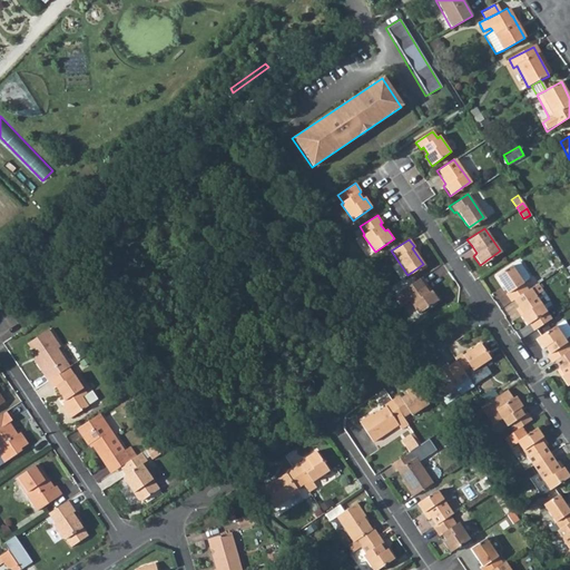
[(503,293),(510,301),(512,300),(527,290),(522,282),(527,278),(528,275),(518,263),(514,262),(495,275),(507,291),(503,293)]
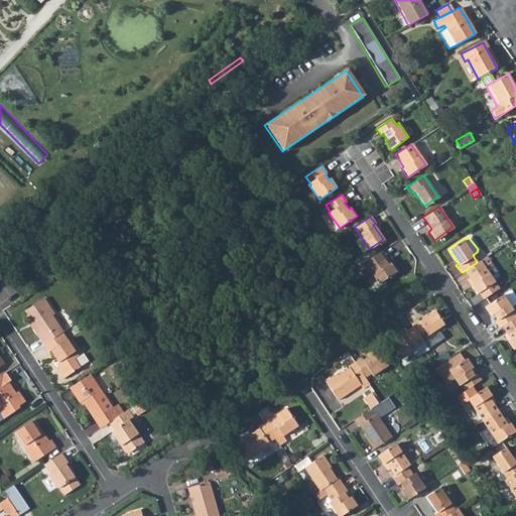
[(381,250),(355,268),(361,277),(370,271),(379,284),(396,272),(390,263),(387,265),(383,260),(386,258),(381,250)]
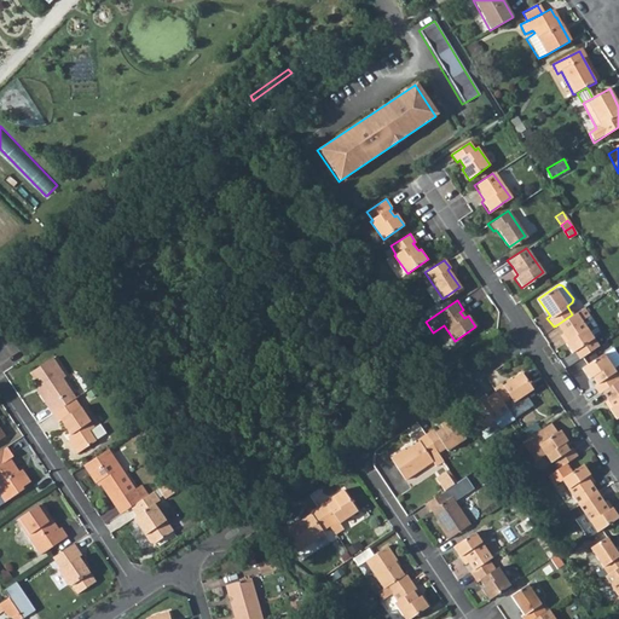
[(563,342),(571,353),(600,333),(583,307),(572,314),(556,325),(561,331),(567,340),(563,342)]
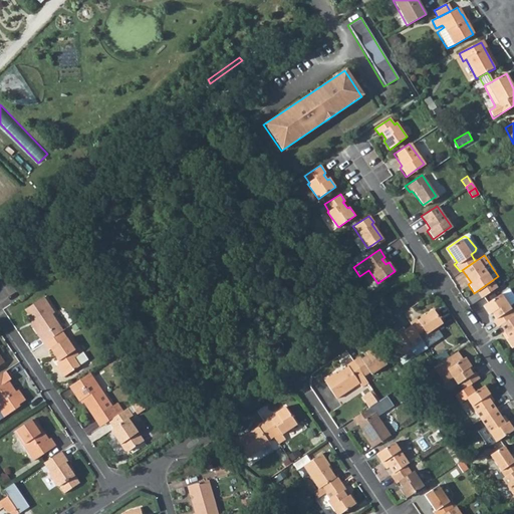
[(499,293),(508,305),(513,300),(513,299),(507,288),(499,293)]
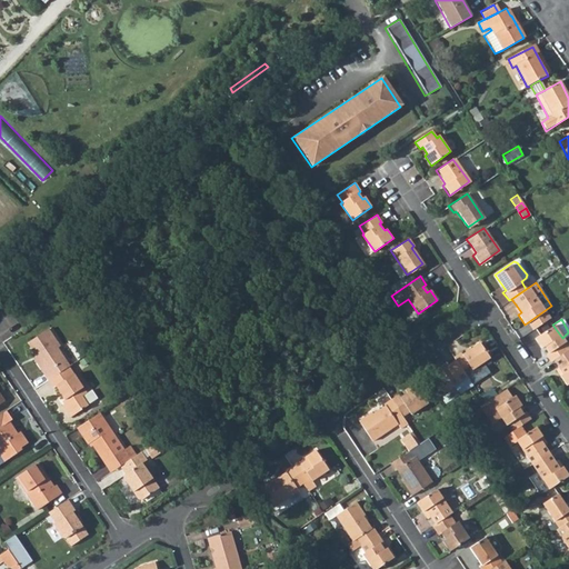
[(545,352),(550,361),(553,359),(568,348),(568,338),(568,339),(565,341),(562,338),(552,325),(533,338),(540,346),(542,345),(547,351),(545,352)]
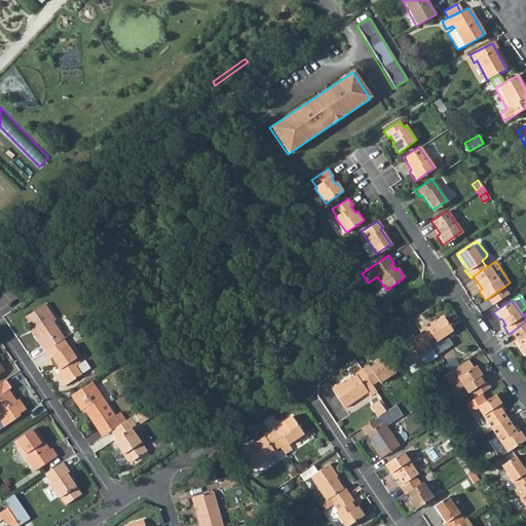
[(43,301),(24,314),(30,323),(35,330),(31,332),(45,352),(63,340),(66,339),(52,318),(54,317),(43,301)]
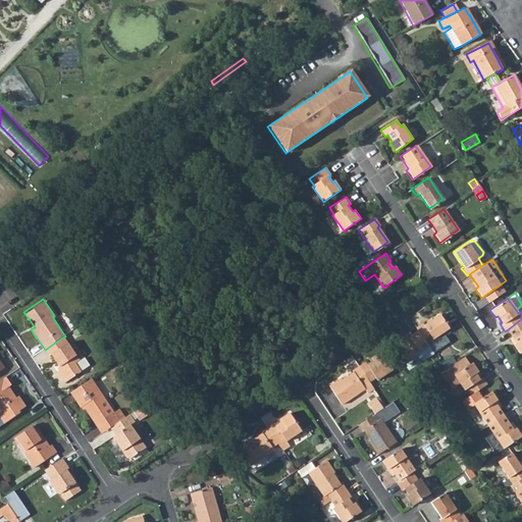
[(415,327),(416,329),(427,346),(431,352),(439,347),(438,346),(446,341),(440,332),(449,326),(439,313),(424,323),(423,321),(415,327)]
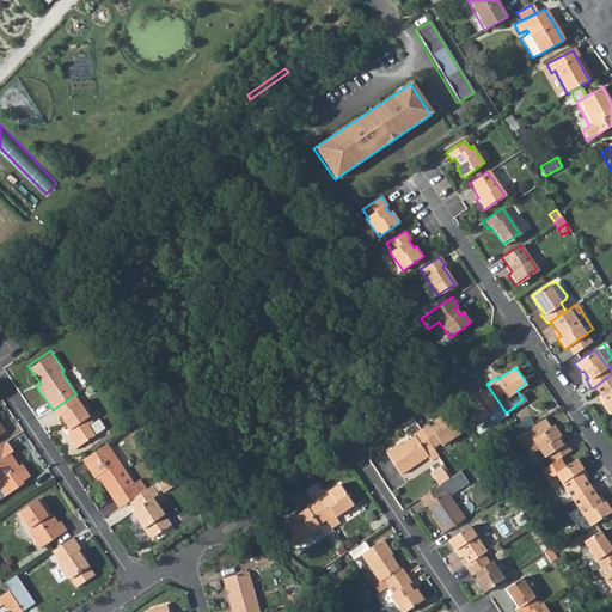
[(611,374),(595,386),(600,395),(605,402),(603,404),(609,414),(611,411),(611,374)]
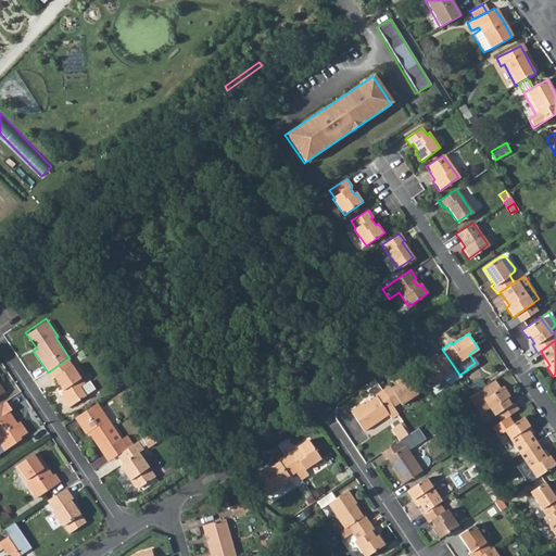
[(37,349),(32,341),(27,343),(33,351),(37,349)]
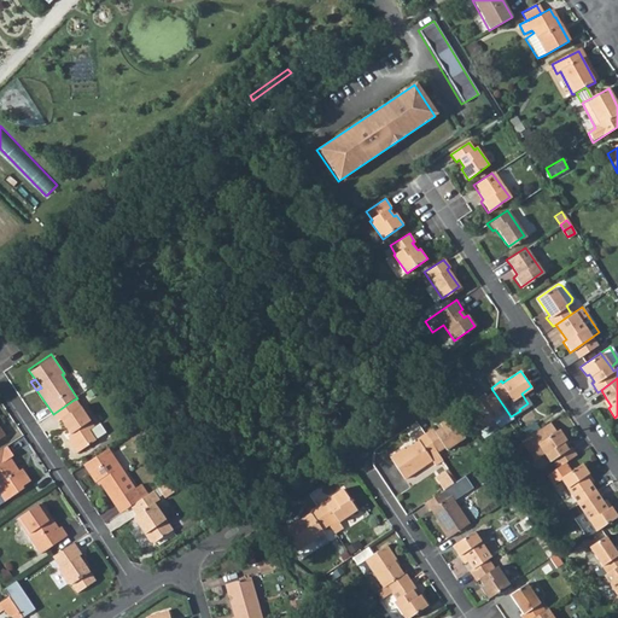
[(479,400),(477,397),(466,404),(481,426),(506,409),(493,390),(487,395),(479,400)]
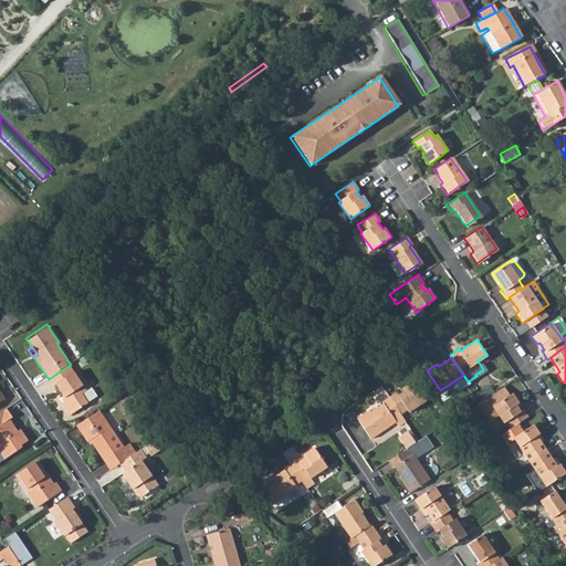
[(49,379),(46,380),(53,389),(55,387),(63,398),(66,404),(64,406),(62,407),(70,417),(86,406),(81,397),(85,392),(67,366),(49,379)]
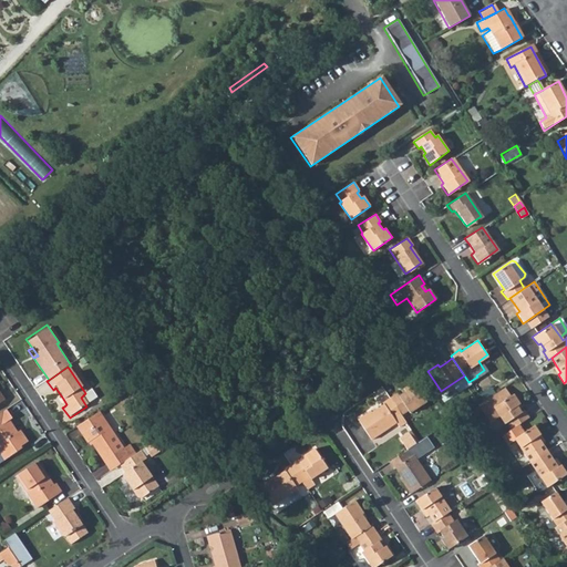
[(395,393),(389,398),(400,415),(408,411),(409,413),(425,402),(412,382),(403,388),(404,390),(398,395),(395,393)]
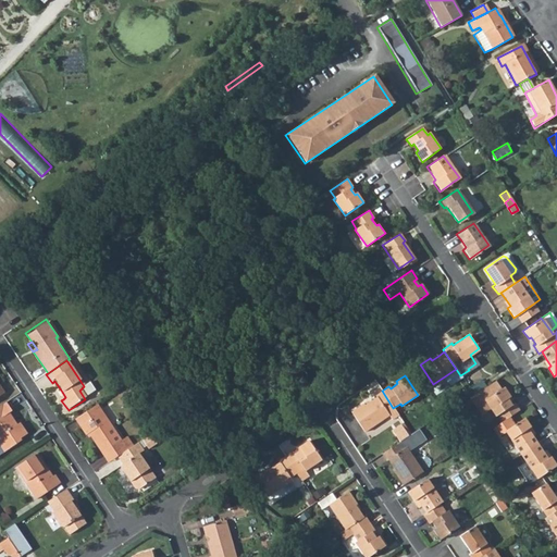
[(508,417),(519,410),(515,403),(511,406),(507,398),(509,396),(503,387),(500,390),(494,381),(484,387),(473,395),(468,398),(480,415),(490,408),(494,416),(497,415),(502,421),(508,417)]
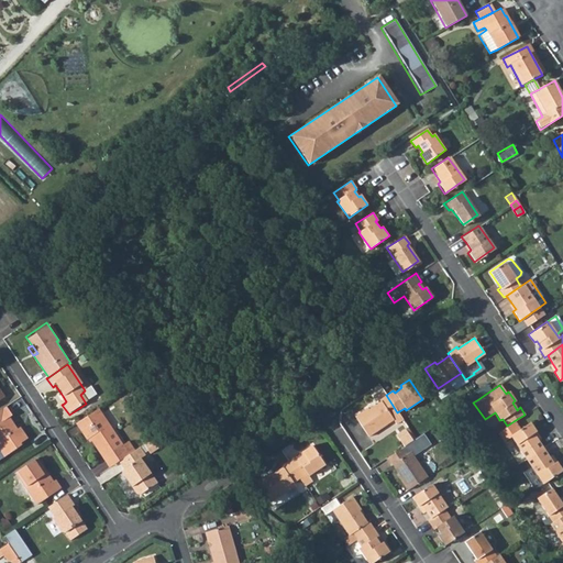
[(474,394),(478,399),(489,392),(486,386),(474,394)]
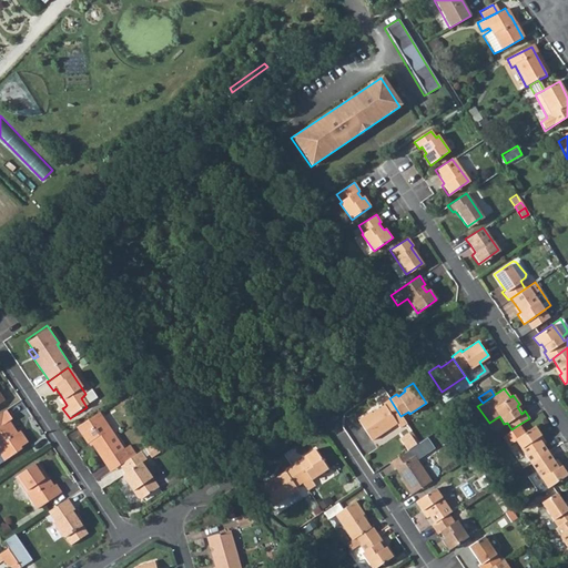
[(97,401),(91,392),(85,394),(81,398),(87,407),(97,401)]
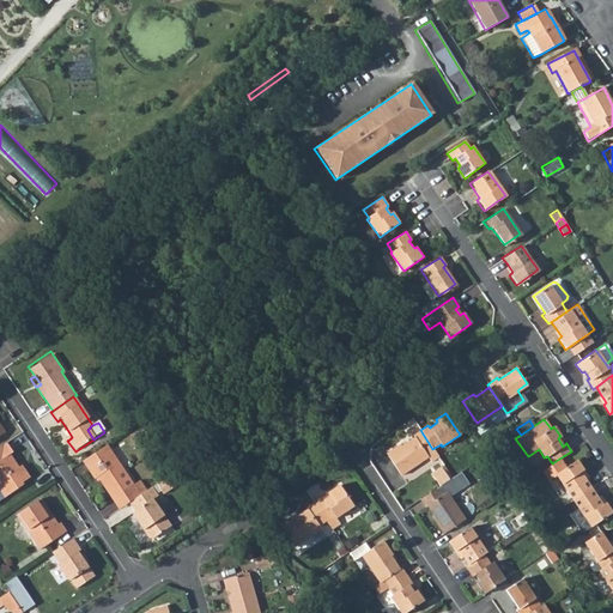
[(432,449),(420,430),(412,436),(413,437),(400,445),(399,444),(386,454),(401,475),(428,457),(431,462),(438,457),(432,449)]
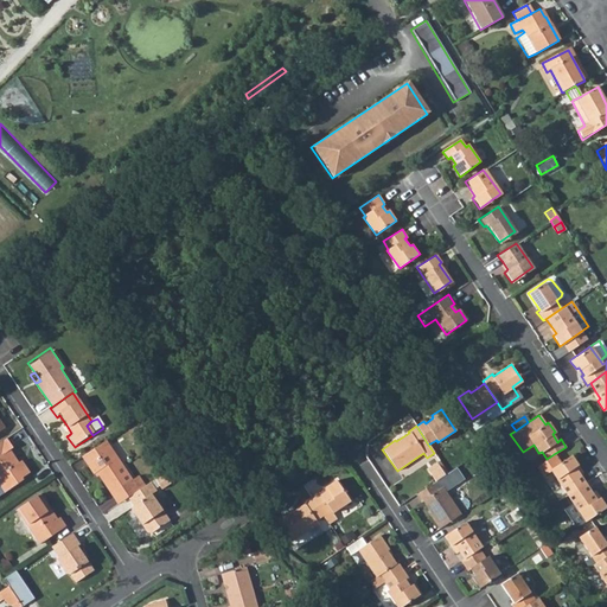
[(6,439),(0,442),(0,496),(5,493),(24,480),(21,478),(30,472),(23,461),(18,464),(10,451),(13,448),(6,439)]
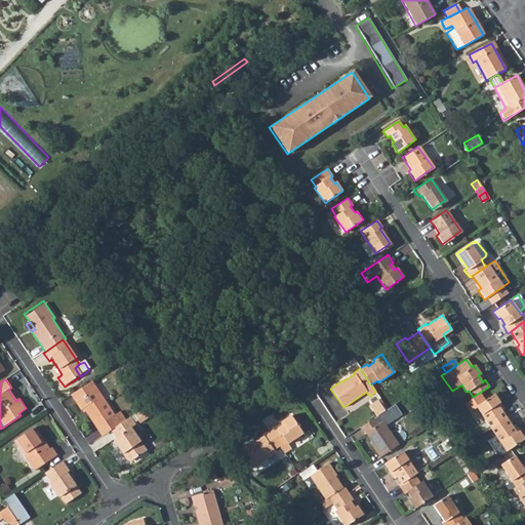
[(91,381),(71,395),(81,410),(83,408),(96,428),(114,415),(91,381)]
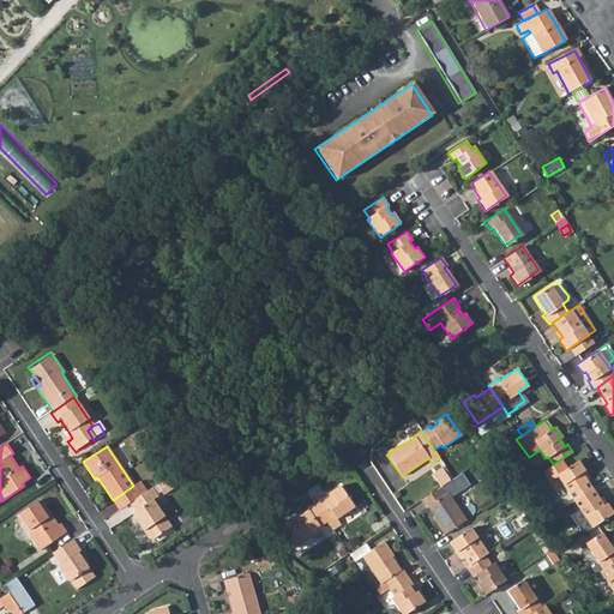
[(557,476),(573,500),(591,488),(587,480),(582,473),(585,470),(578,461),(567,469),(560,459),(553,464),(542,471),(548,481),(557,476)]
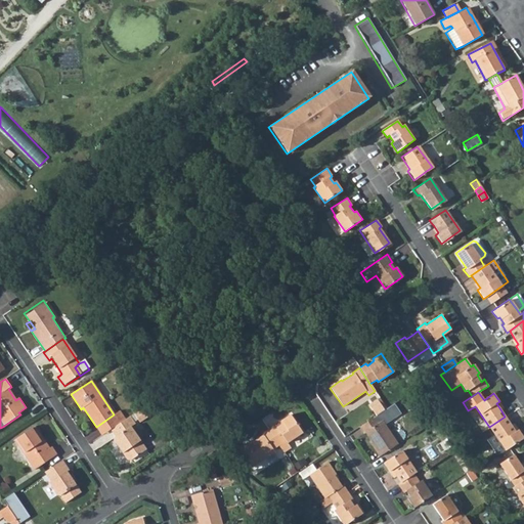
[(383,409),(374,417),(378,422),(381,420),(382,421),(387,416),(383,409)]
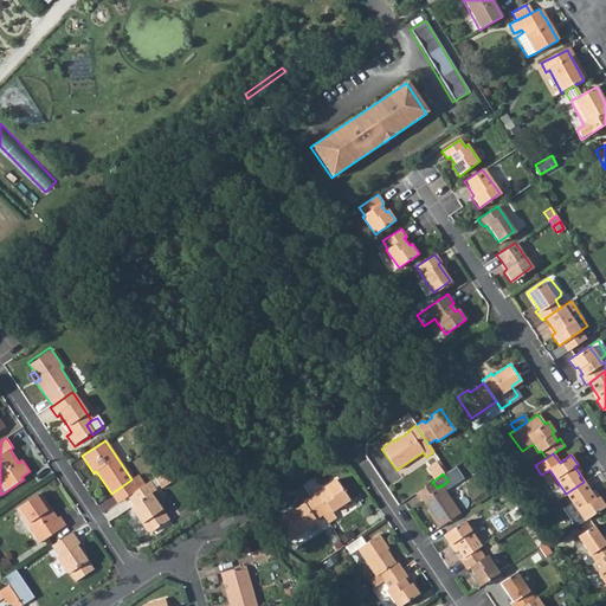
[(167,482),(162,475),(154,479),(159,488),(167,482)]
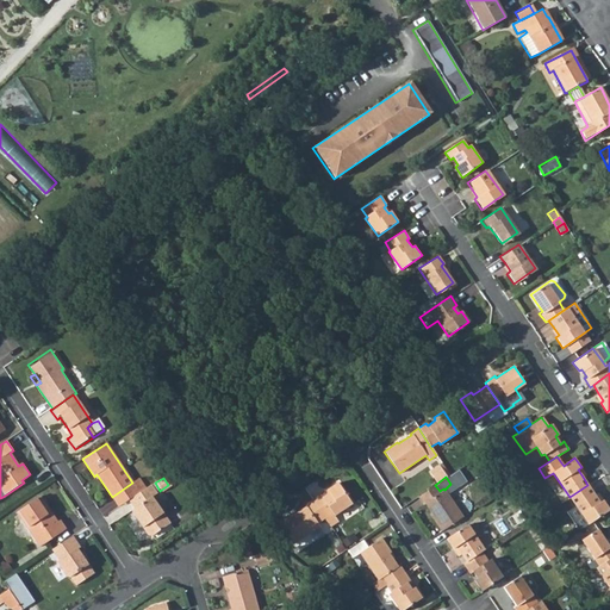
[(138,479),(132,483),(139,493),(145,489),(138,479)]
